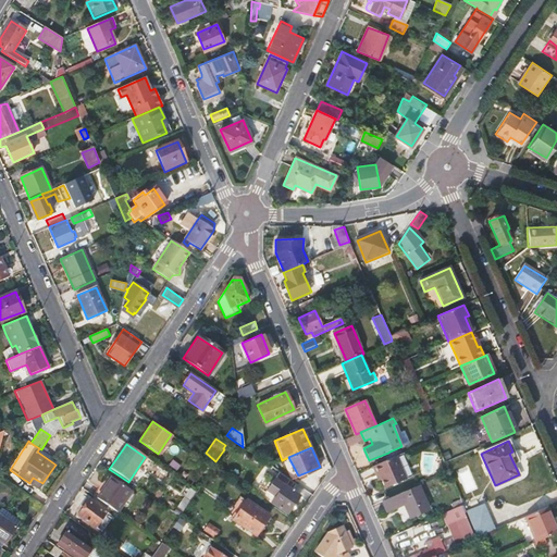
[(385,457),(386,460),(392,458),(394,457),(399,455),(404,453),(403,449),(398,450),(397,448),(390,452),(388,453),(390,455),(385,457)]
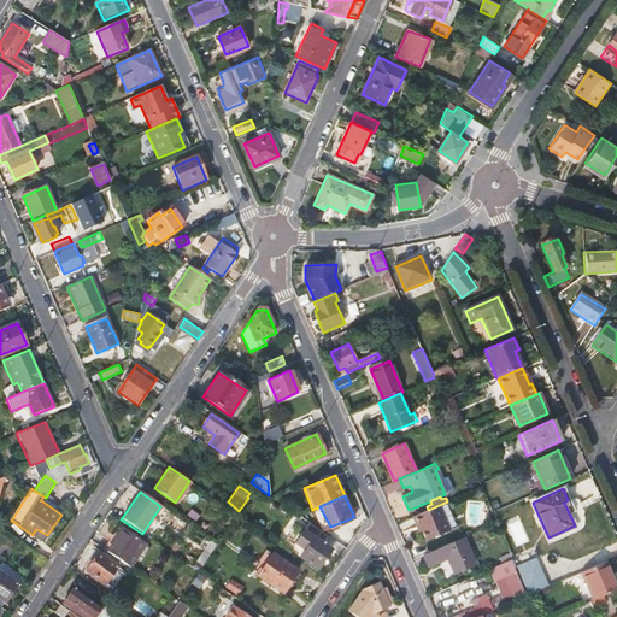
[(419,526),(427,541),(447,532),(436,506),(434,507),(428,510),(412,516),(417,526),(419,526)]
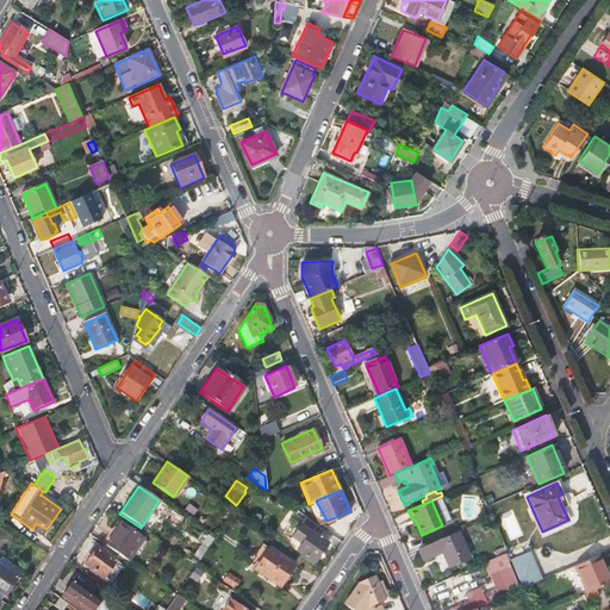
[(144,527),(150,530),(167,506),(161,502),(144,527)]
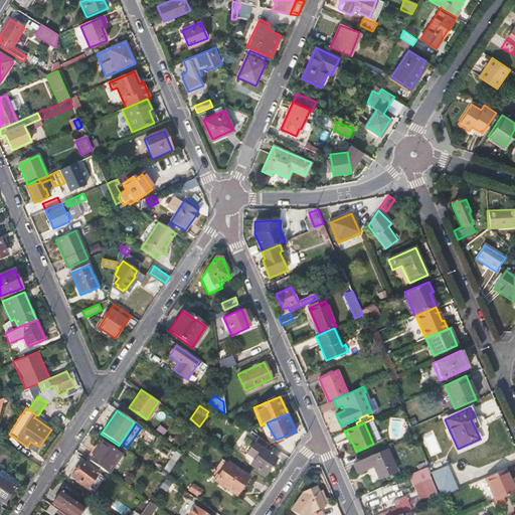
[(280,453),(277,450),(258,437),(245,454),(253,460),(249,465),(265,475),(280,453)]
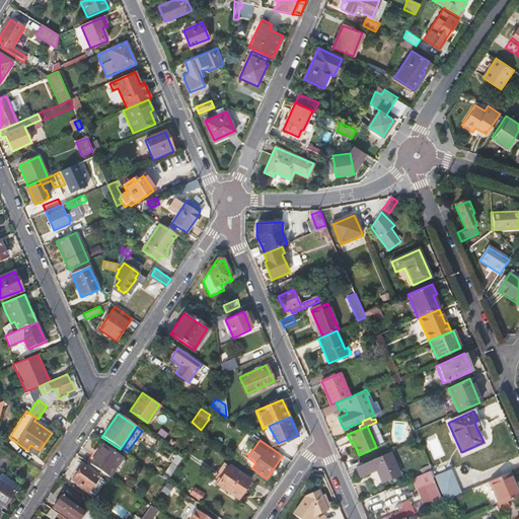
[(87,461),(112,478),(124,459),(99,443),(87,461)]
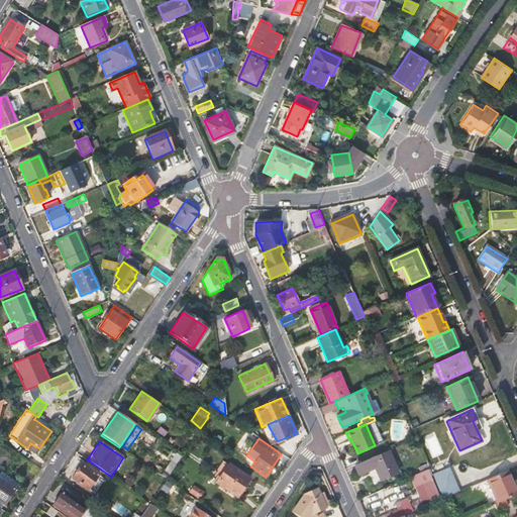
[(30,443),(27,448),(35,454),(39,448),(30,443)]
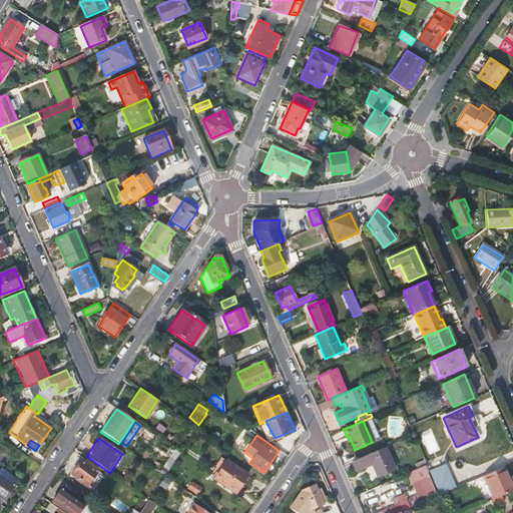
[(388,446),(353,461),(356,469),(374,462),(380,475),(397,467),(388,446)]
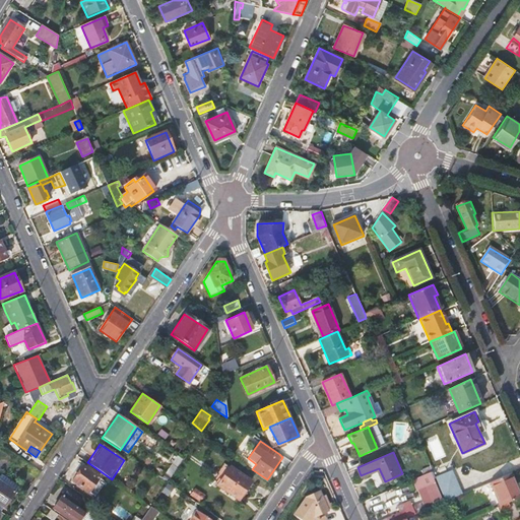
[(15,463),(36,477),(41,470),(19,456),(15,463)]
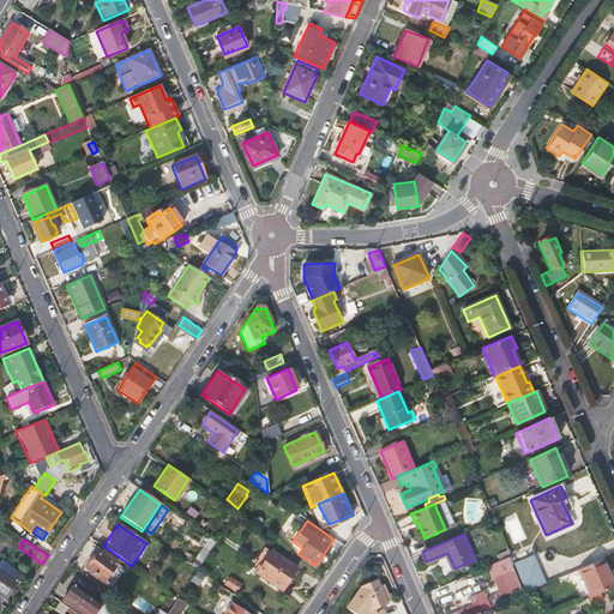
[(202,564),(216,543),(211,540),(197,561),(202,564)]
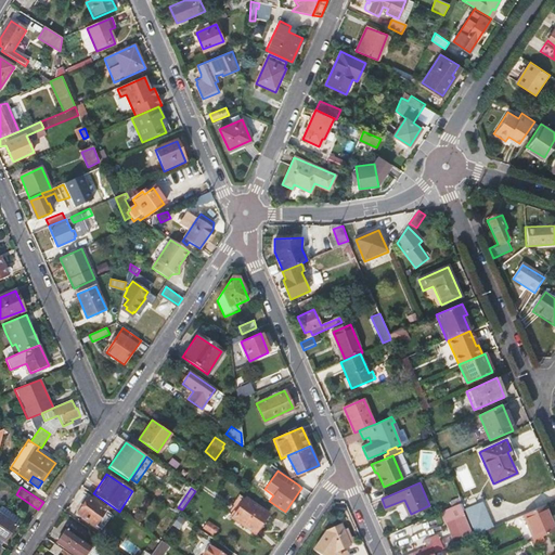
[(77,513),(94,525),(106,508),(89,497),(77,513)]
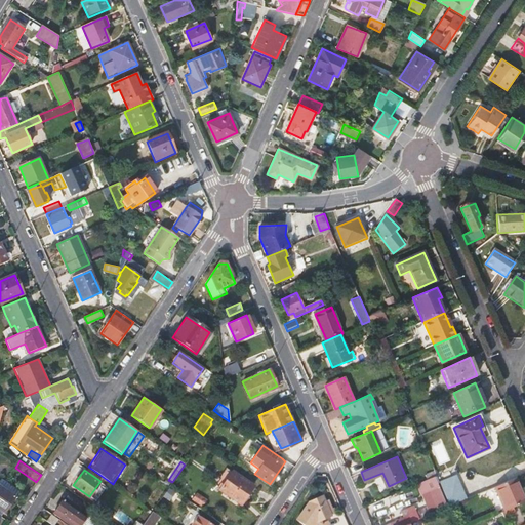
[(216,487),(240,505),(253,486),(232,471),(227,479),(225,477),(216,487)]
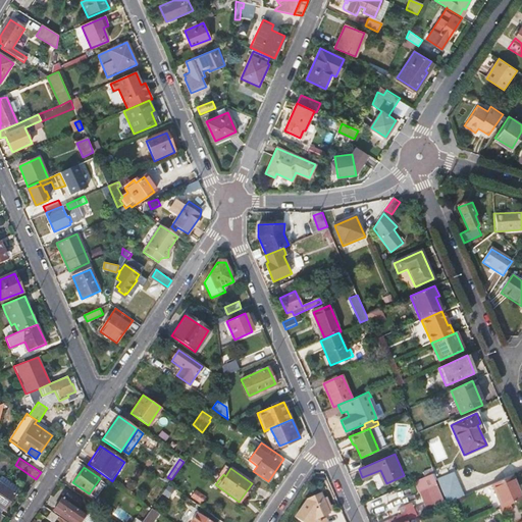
[(439,476),(446,502),(463,497),(457,471),(439,476)]
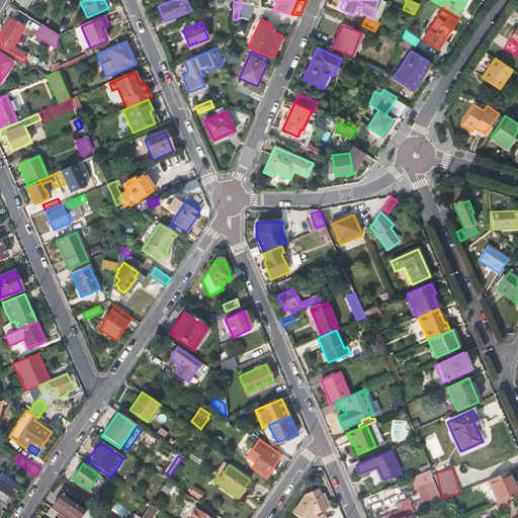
[(418,475),(431,505),(441,501),(427,470),(422,472),(418,475)]
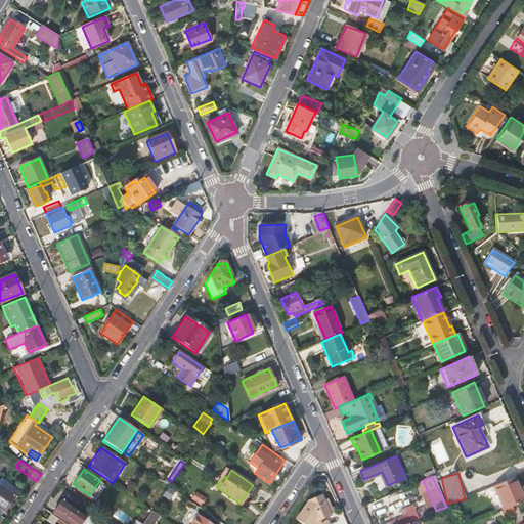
[(513,478),(519,491),(521,491),(516,477),(513,478)]
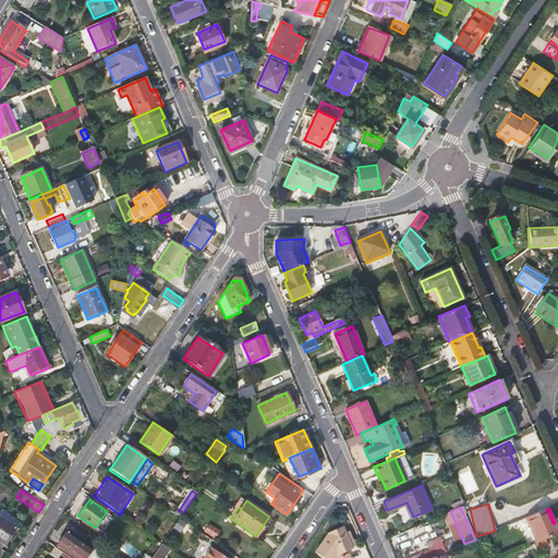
[(525,518),(536,543),(544,541),(557,533),(557,529),(555,523),(553,523),(546,509),(525,518)]
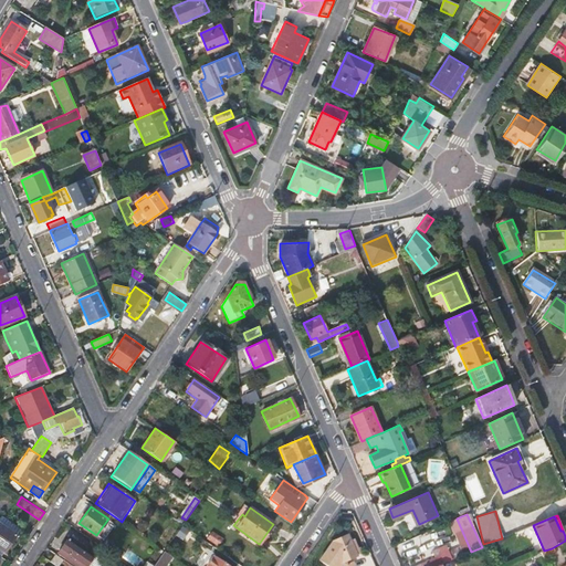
[(471,552),(457,519),(449,522),(460,547),(463,555),(471,552)]
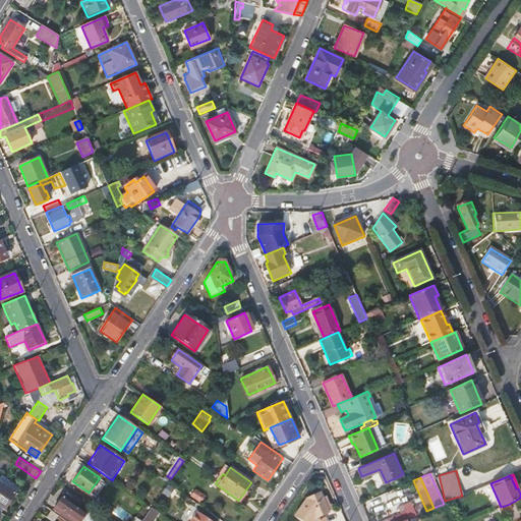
[(0,505),(3,508),(14,491),(0,482),(0,505)]
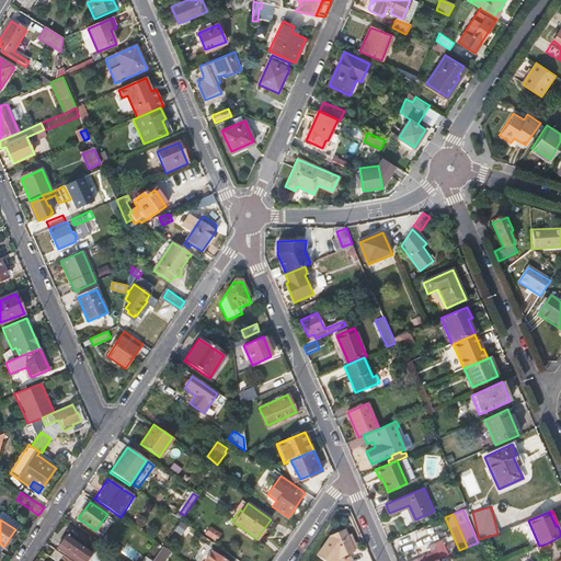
[(217,533),(210,527),(206,534),(213,538),(217,533)]
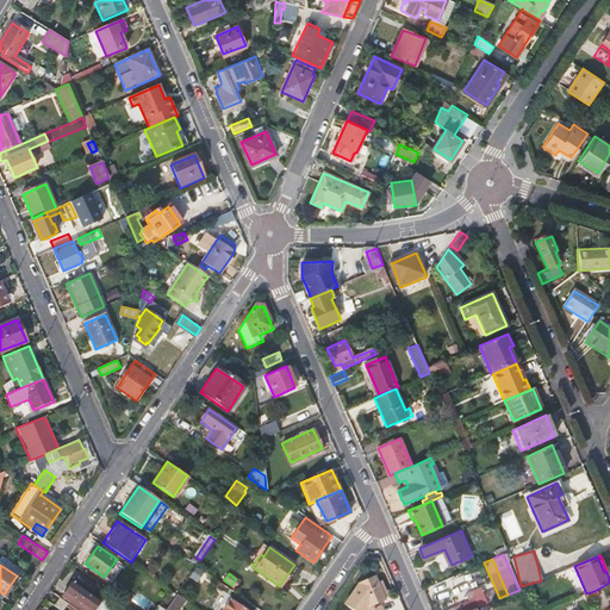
[(374,577),(359,584),(344,603),(354,609),(372,609),(374,609),(373,608),(372,603),(384,598),(383,595),(377,582),(374,577)]
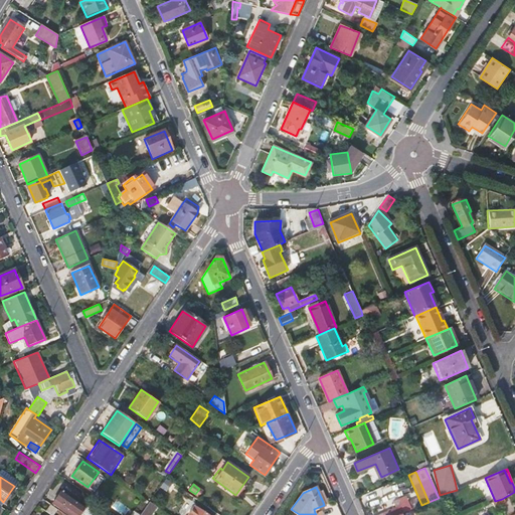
[(53,504),(69,514),(79,514),(87,505),(63,489),(53,504)]
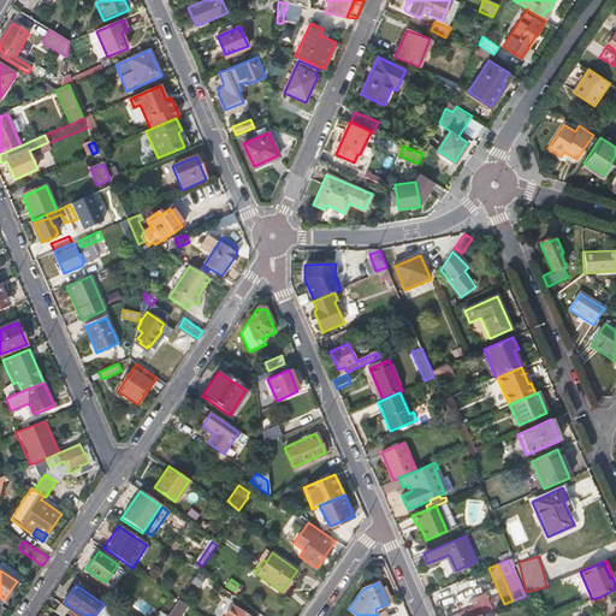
[(385,586),(380,587),(386,600),(390,599),(385,586)]
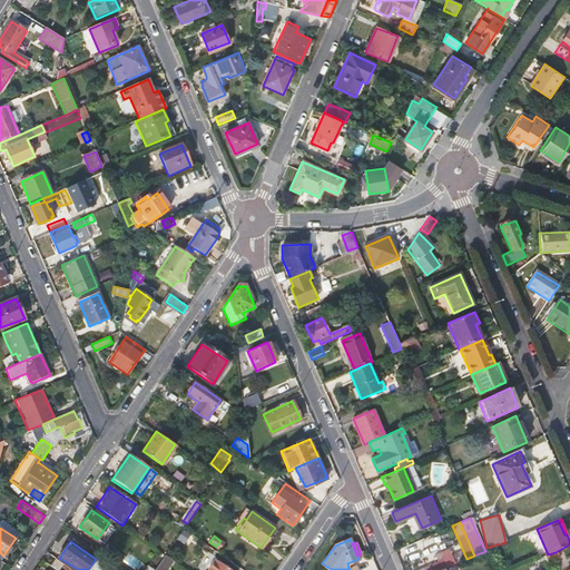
[(463,551),(420,569),(441,569),(467,559),(463,551)]
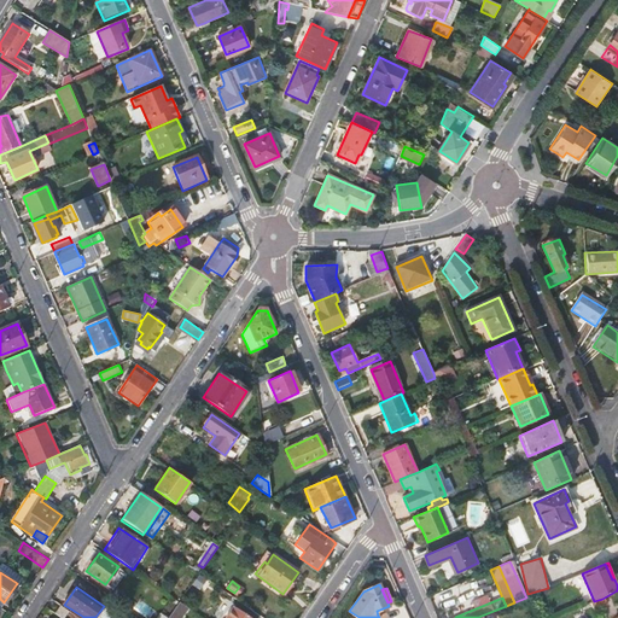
[(590,604),(593,608),(605,604),(604,601),(602,599),(594,601),(590,604)]
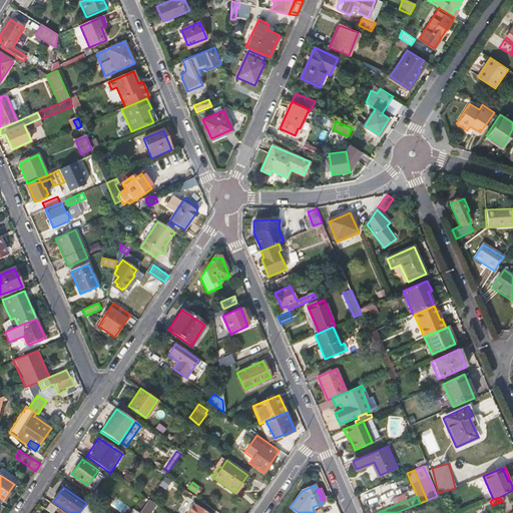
[(139,512),(150,512),(156,505),(148,500),(139,512)]
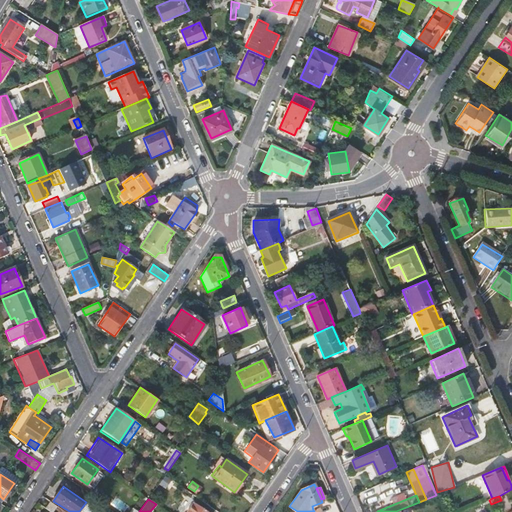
[(51,501),(46,509),(50,511),(53,511),(58,506),(51,501)]
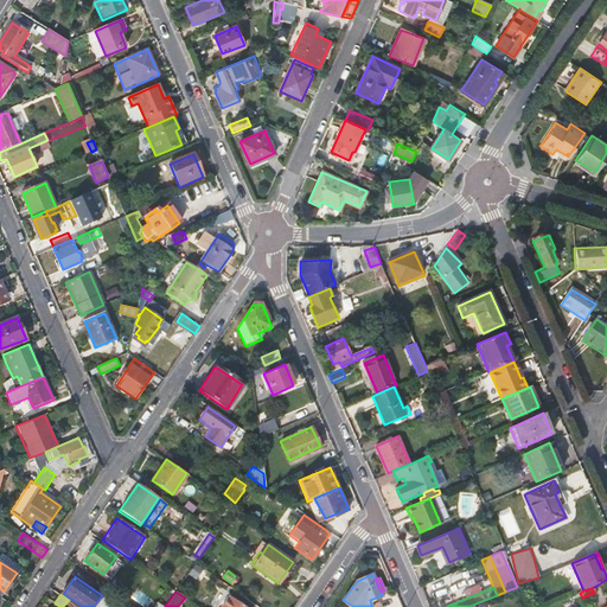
[(246,606),(230,596),(222,606),(246,606)]
